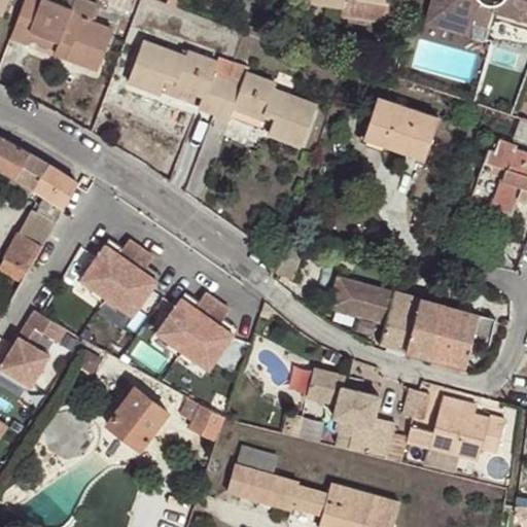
[(23,0),(9,36),(28,43),(30,38),(56,47),(54,54),(98,69),(113,29),(92,22),(97,3),(90,0),(74,0),(72,7),(53,0),(23,0)]
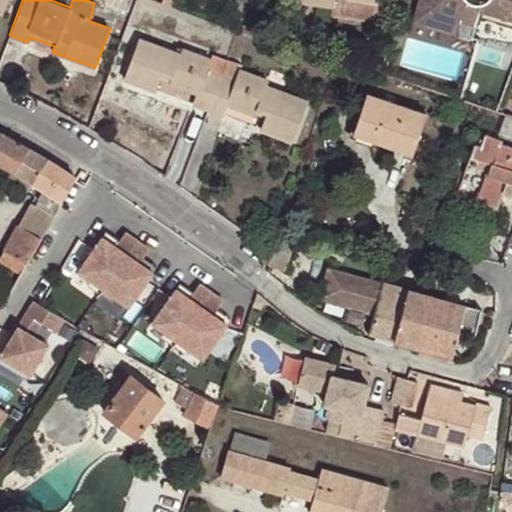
[(376,22),(378,0),(300,0),(300,2),(331,7),(330,15),(376,22)]
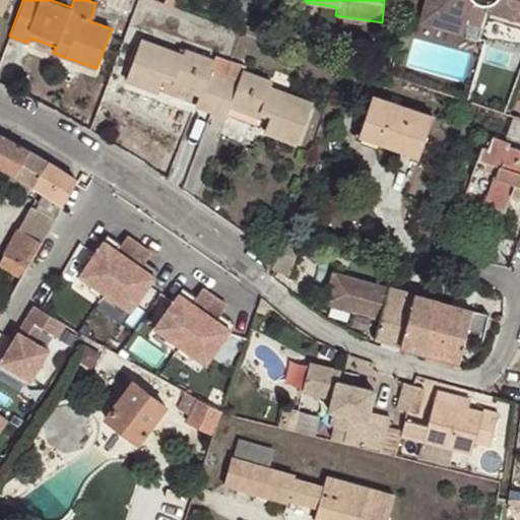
[(461,34),(465,21),(436,12),(439,0),(427,0),(420,21),(461,34)]
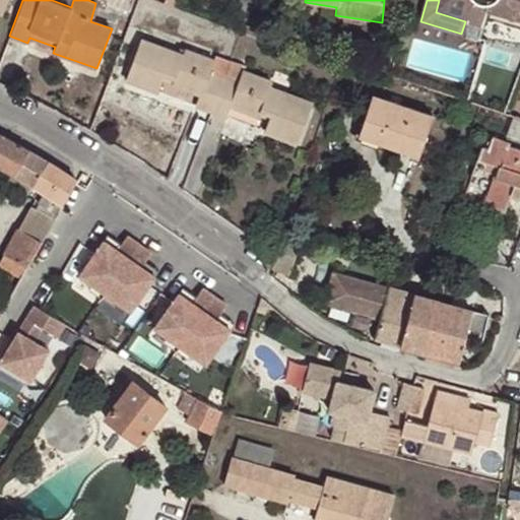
[(519,0),(439,0),(436,12),(465,21),(471,0),(475,3),(479,4),(482,5),(486,4),(486,7),(519,16),(519,0)]
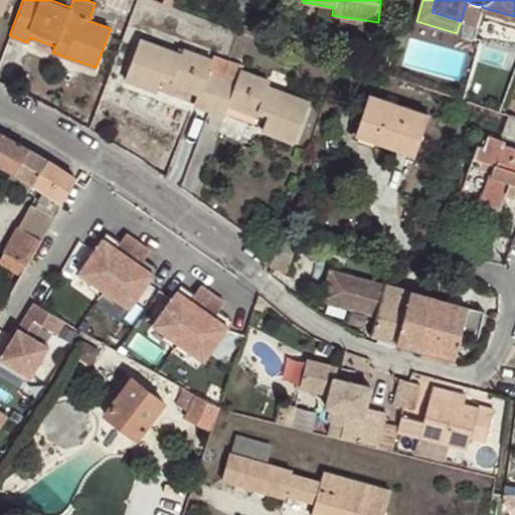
[(514,16),(482,7),(479,15),(514,26),(514,16)]
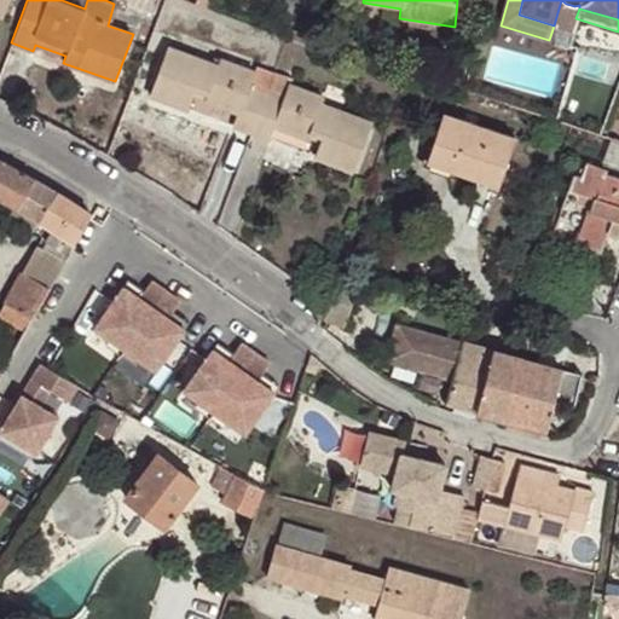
[(232,126),(250,133),(275,70),(258,65),(254,70),(220,57),(218,64),(168,46),(150,96),(187,109),(192,97),(195,90),(206,93),(204,100),(237,113),(232,126)]
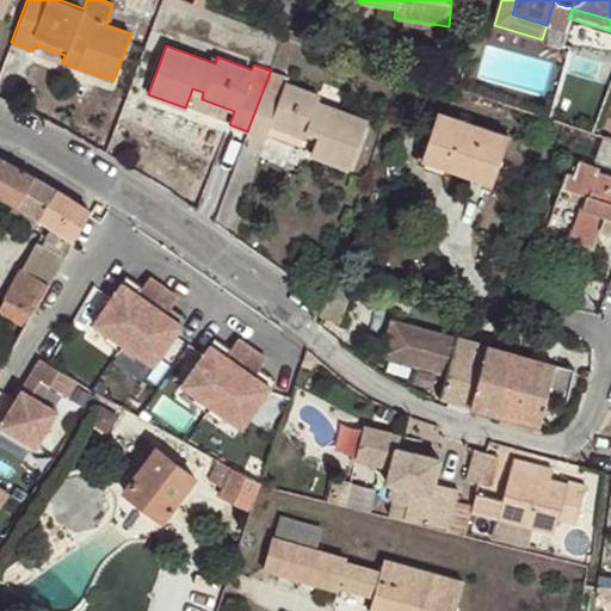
[(271,69),(247,131),(266,137),(271,125),(303,136),(307,130),(318,135),(315,141),(312,154),(350,168),(366,121),(318,103),(319,96),(287,82),(288,76),(271,69)]
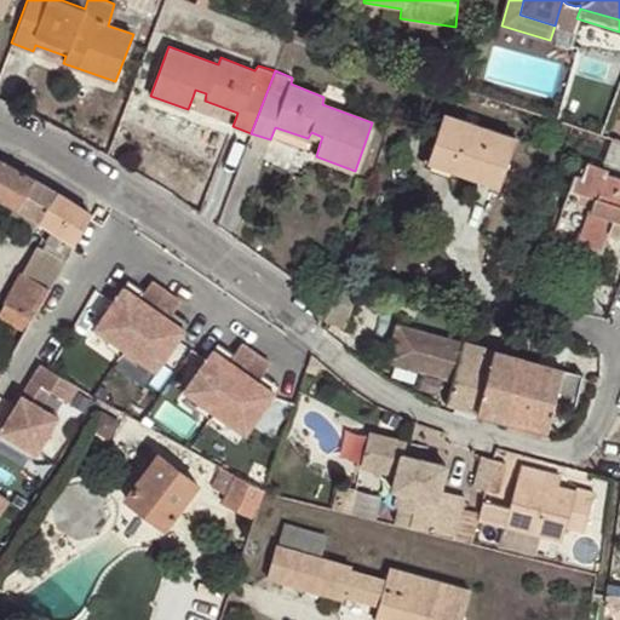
[(193,97),(205,101),(206,93),(195,90),(193,97)]
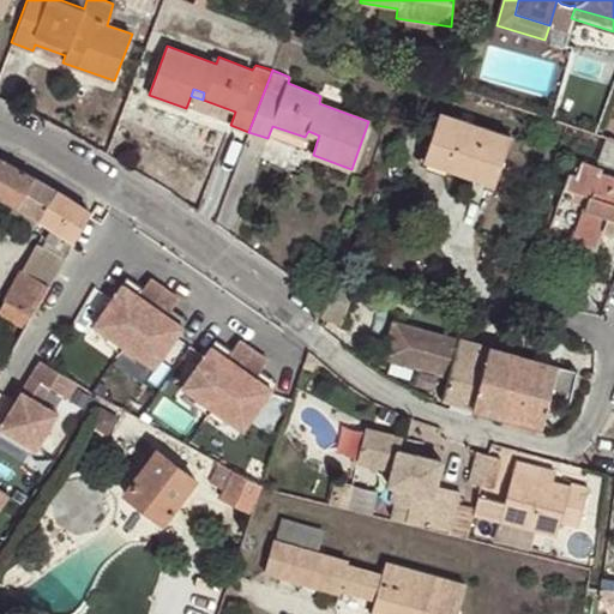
[(446,130),(450,116),(443,114),(438,127),(446,130)]
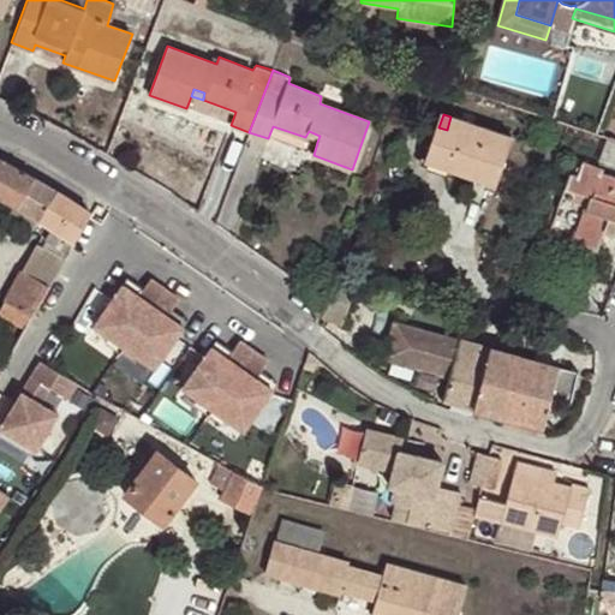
[(507,137),(451,117),(447,130),(439,127),(431,150),(454,157),(451,169),(493,183),(507,137)]
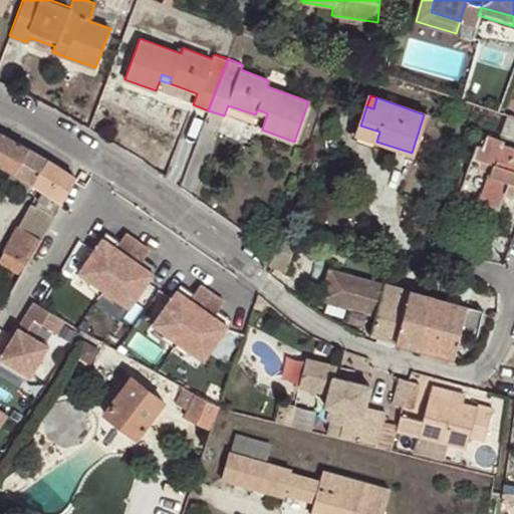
[(258,109),(255,114),(265,118),(267,113),(258,109)]
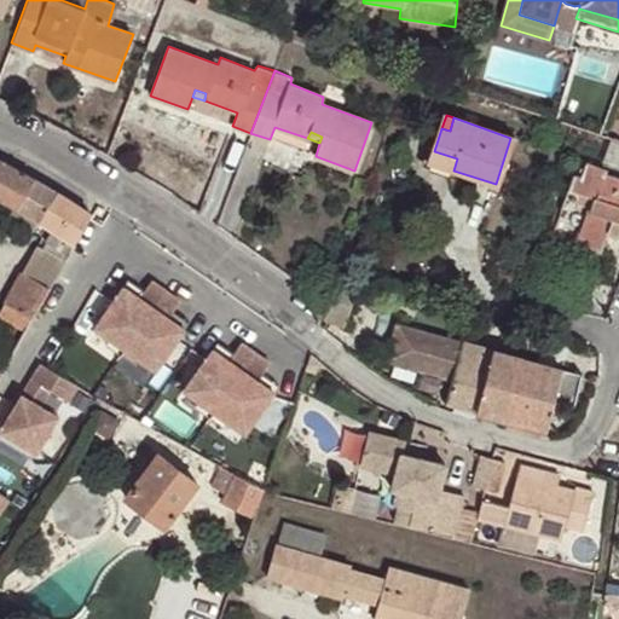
[(618,166),(618,140),(612,139),(603,161),(618,166)]
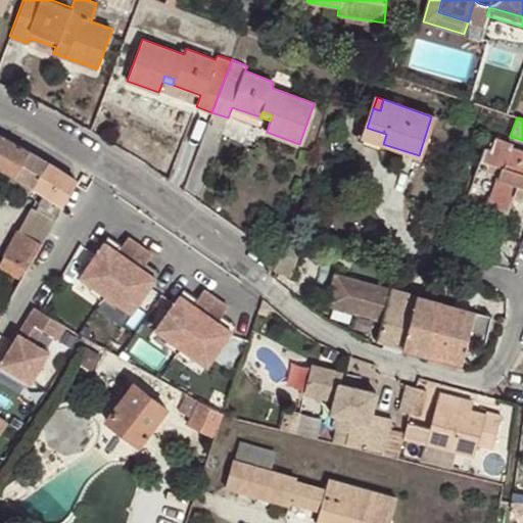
[(364,137),(383,144),(386,134),(367,128),(364,137)]
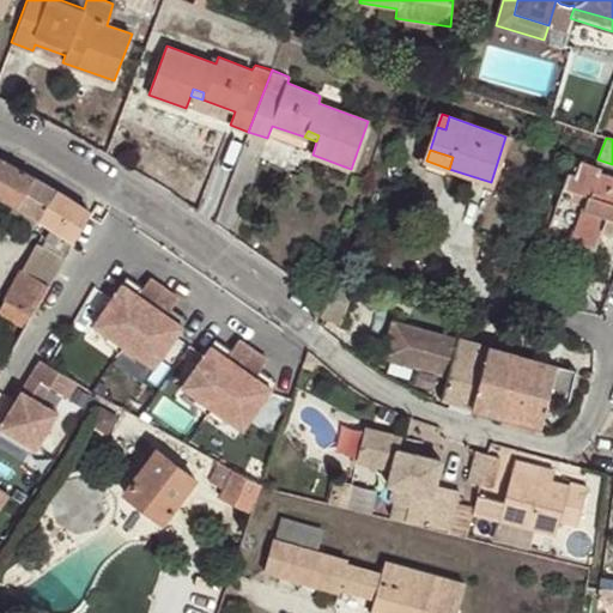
[(37,218),(55,188),(38,177),(0,157),(0,196),(14,205),(37,218)]
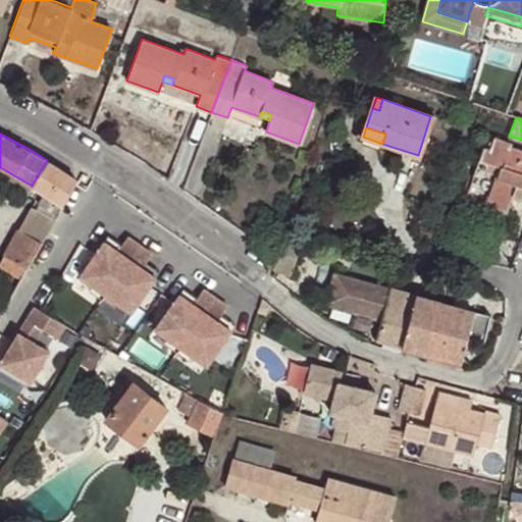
[(521,197),(521,195),(521,152),(509,148),(511,143),(493,138),(489,148),(484,147),(480,159),(502,166),(488,204),(507,211),(513,195),(521,197)]
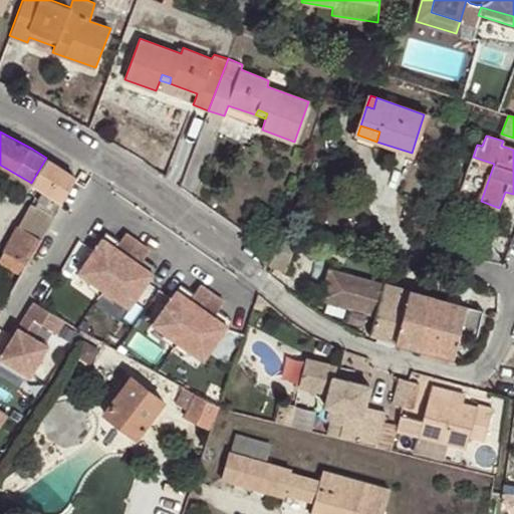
[(76,176),(46,158),(31,183),(44,191),(61,202),(76,176)]
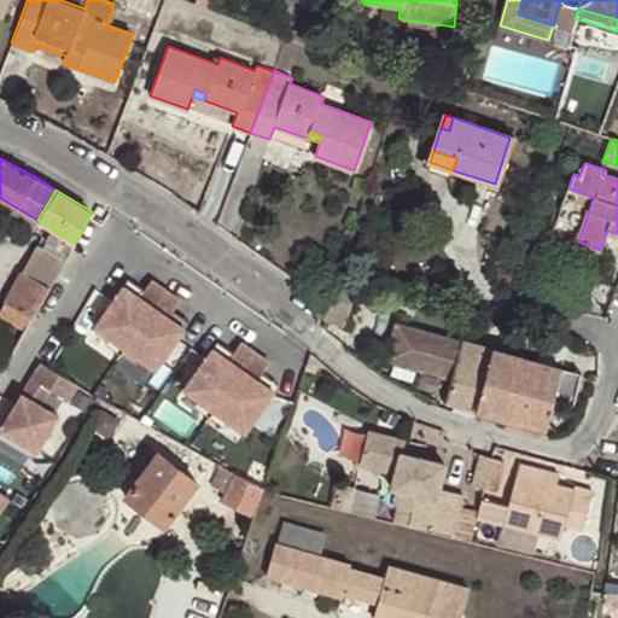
[(5,220),(28,234),(29,234),(38,220),(15,207),(5,220)]
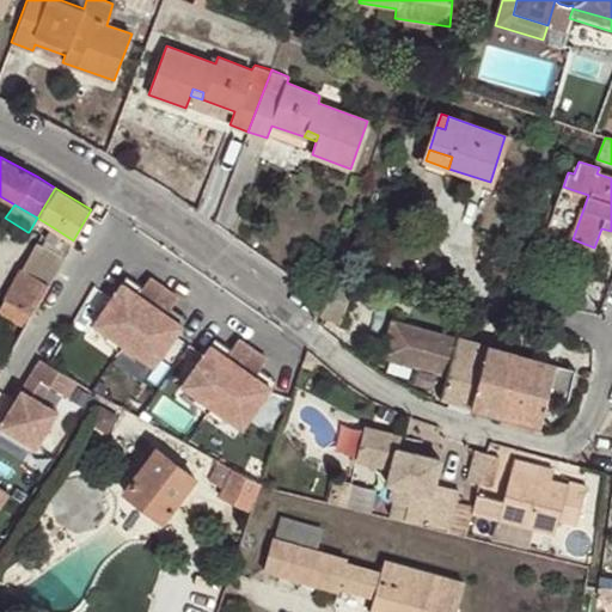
[(65,257),(73,240),(53,227),(43,244),(65,257)]
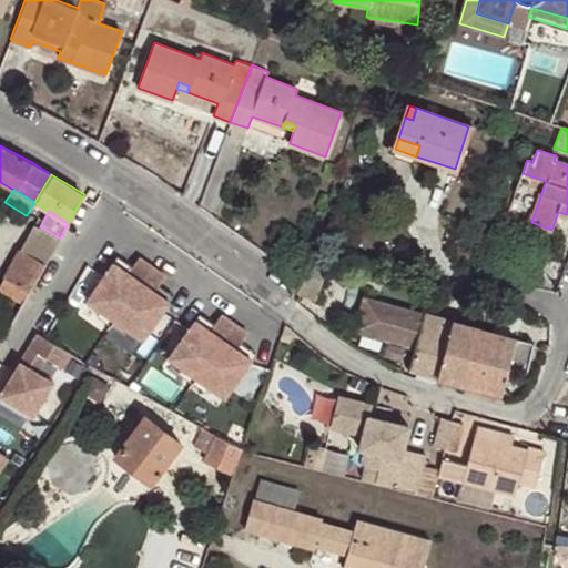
[(0,286),(0,291),(22,304),(44,264),(60,239),(40,226),(34,224),(0,286)]
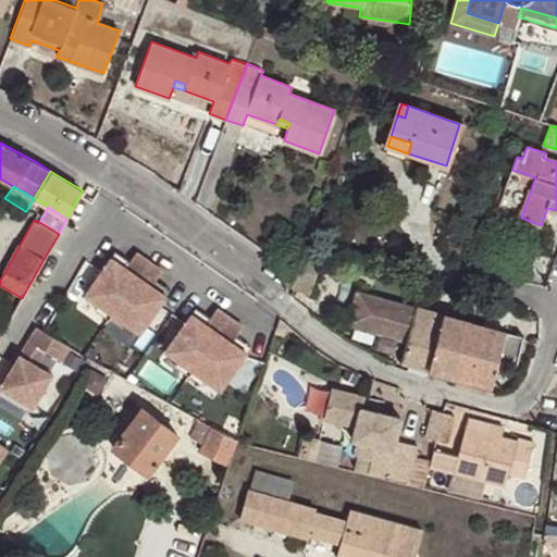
[(126,267),(131,260),(116,250),(112,256),(126,267)]
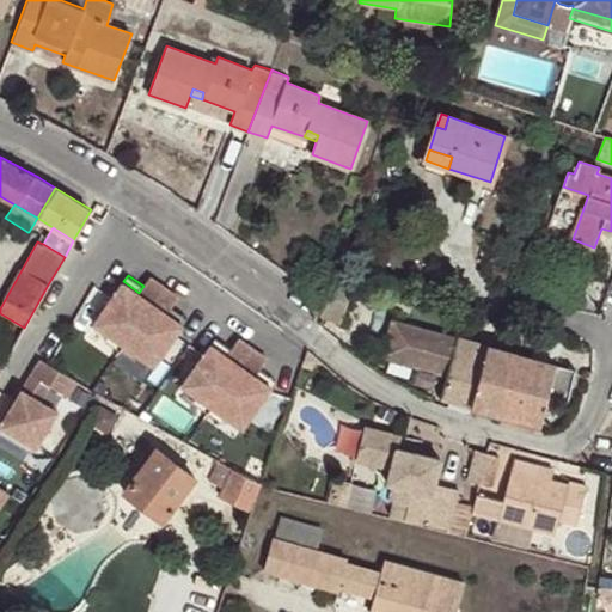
[(123,343),(165,286),(151,276),(144,286),(139,293),(123,281),(93,322),(123,343)]
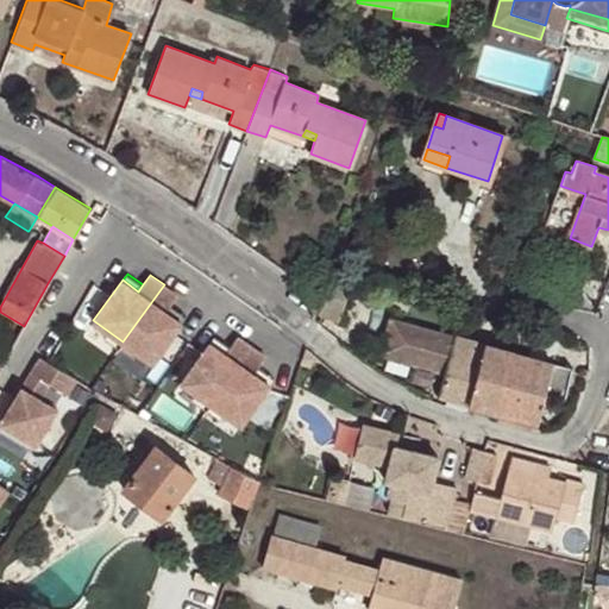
[(179,295),(164,284),(123,341),(152,363),(182,322),(167,312),(171,305),(179,295)]
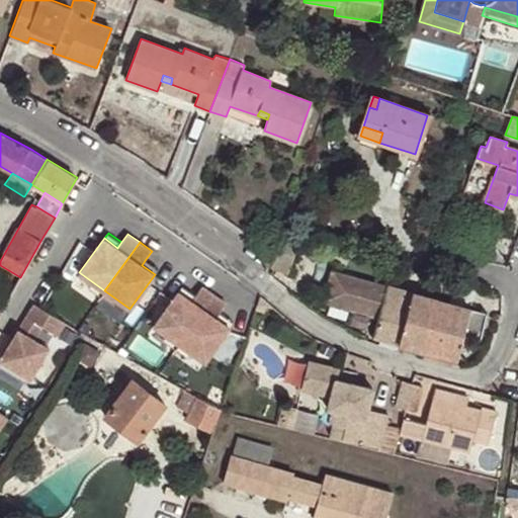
[(142,265),(155,274),(159,269),(146,259),(142,265)]
